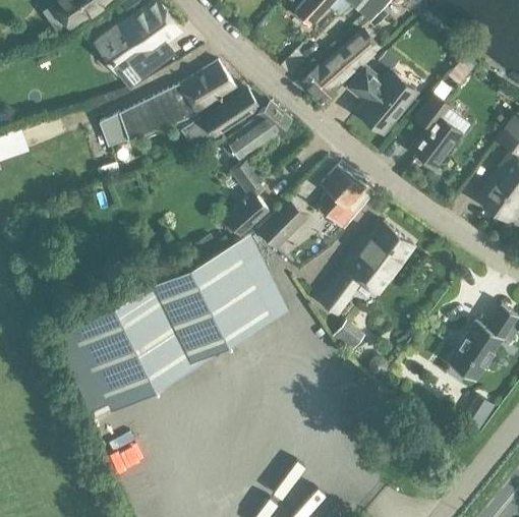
[(59,0),(55,3),(58,6),(53,10),(67,29),(72,24),(74,27),(111,0),(59,0)]
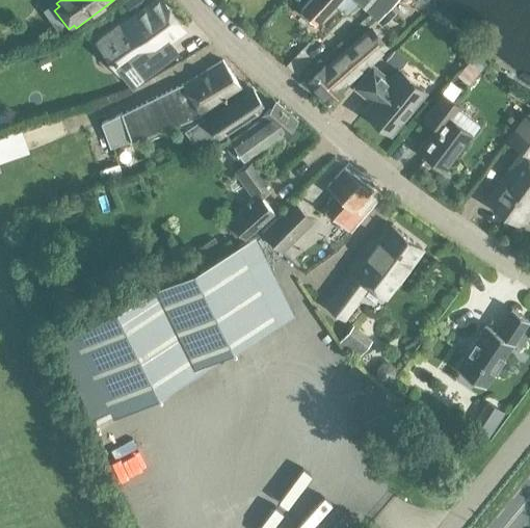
[(313,0),(300,15),(315,28),(334,7),(346,19),(358,6),(377,24),(392,8),(400,0),(313,0)]
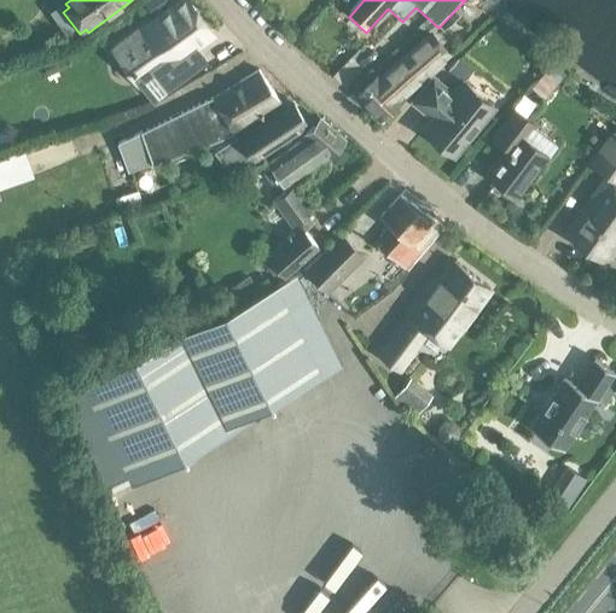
[(214,39),(186,1),(114,54),(141,92),(158,80),(169,94),(207,68),(196,52),(214,39)]
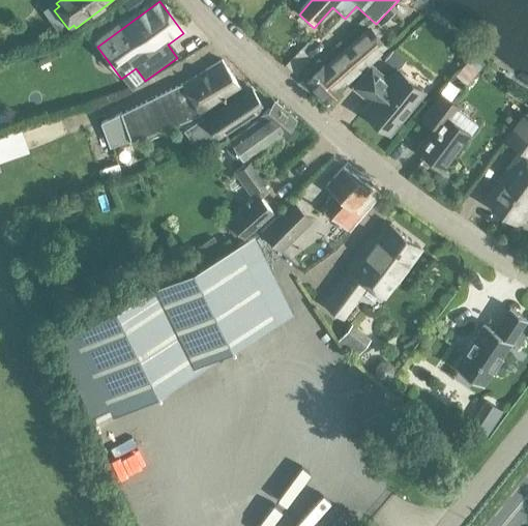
[(390,8),(376,24),(382,29),(397,15),(390,8)]
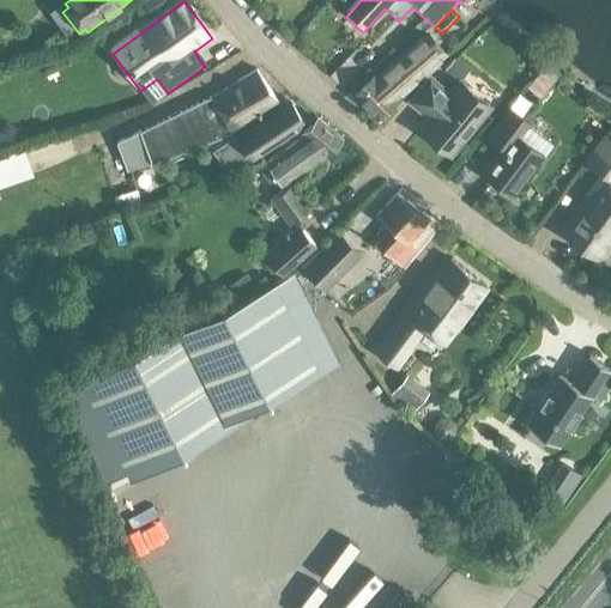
[(376,80),(356,99),(377,123),(411,90),(447,60),(431,41),(395,71),(380,85),(376,80)]
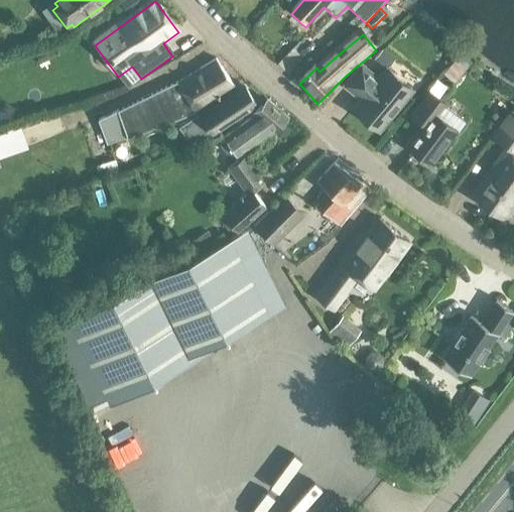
[(445,77),(456,85),(472,67),(461,57),(445,77)]
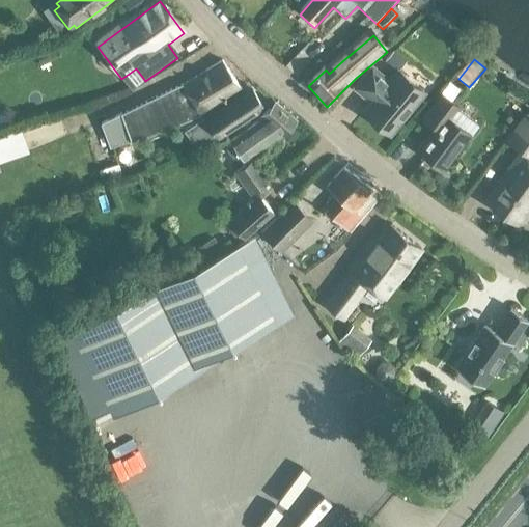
[(212,130),(209,125),(204,116),(243,92),(223,64),(185,89),(184,88),(103,128),(111,151),(170,131),(181,127),(187,139),(212,130)]
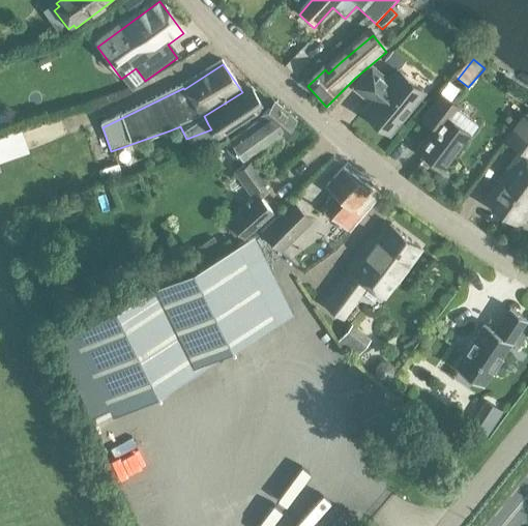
[(389,86),(373,71),(355,92),(372,107),(363,116),(389,139),(424,97),(399,76),(389,86)]
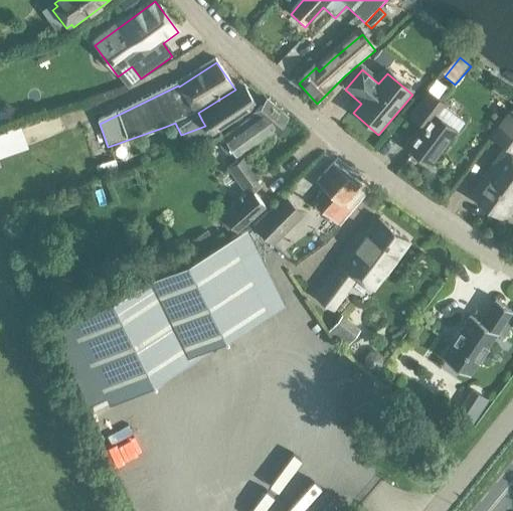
[(202,121),(205,126),(211,134),(227,123),(228,123),(255,105),(245,92),(202,121)]
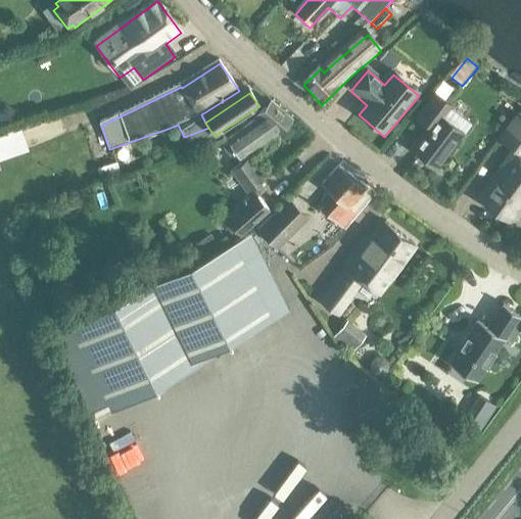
[(464,136),(445,122),(454,110),(434,95),(415,121),(427,130),(411,152),(437,172),(464,136)]
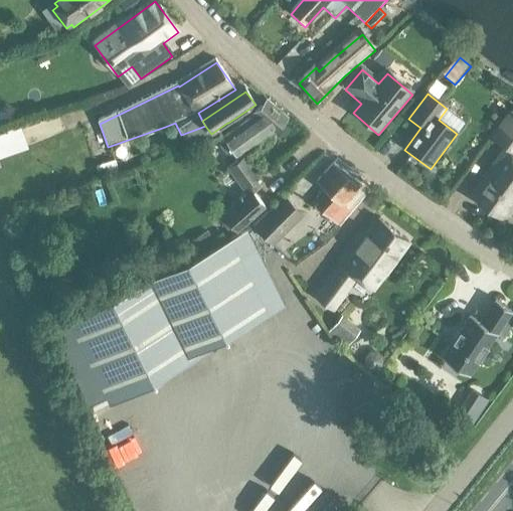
[(267,104),(255,115),(258,118),(223,141),(239,162),(229,170),(247,197),(223,217),(238,234),(268,209),(254,193),(258,190),(253,185),(261,180),(243,155),(276,133),(287,121),(267,104)]
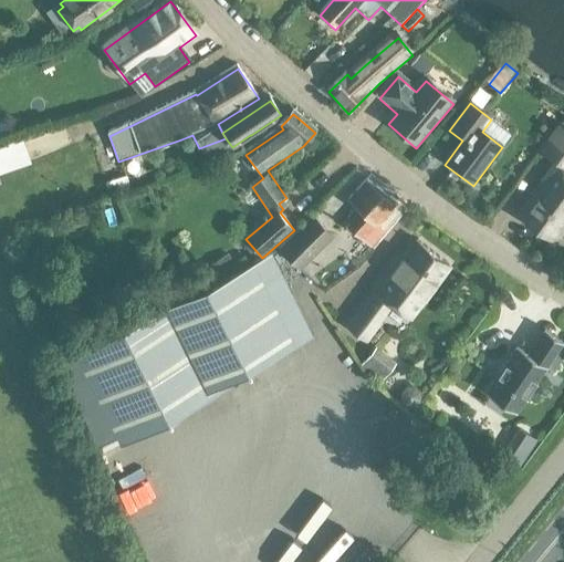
[(563,128),(562,127),(542,154),(556,165),(517,218),(553,246),(563,230),(563,128)]
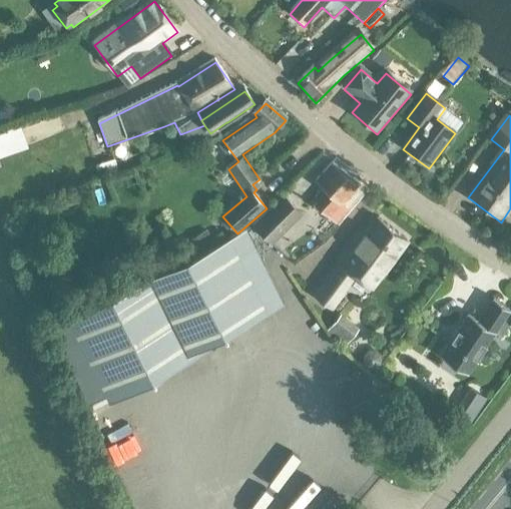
[(343,206),(361,185),(333,165),(323,176),(317,184),(325,191),(313,205),(337,227),(350,212),(343,206)]
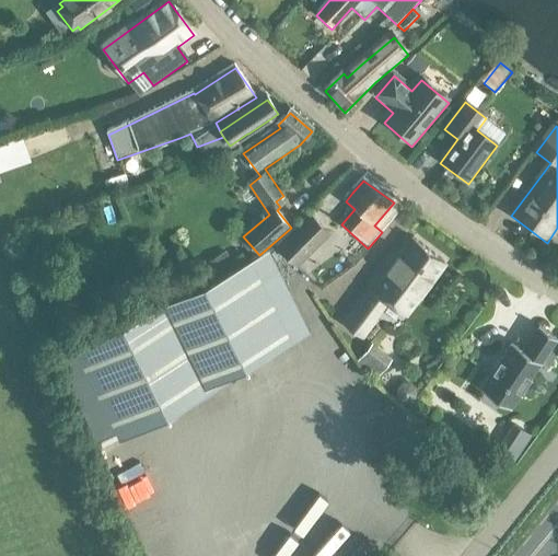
[(311,217),(277,248),(297,268),(330,236),(311,217)]
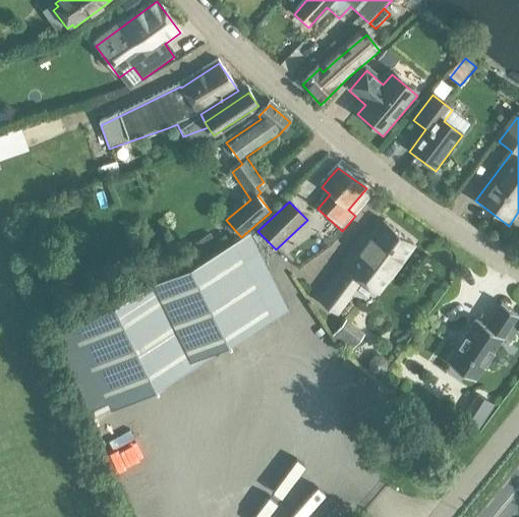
[(364,250),(361,248),(321,302),(338,316),(351,299),(342,292),(353,277),(362,284),(364,281),(377,290),(385,278),(388,281),(414,246),(384,224),(364,250)]
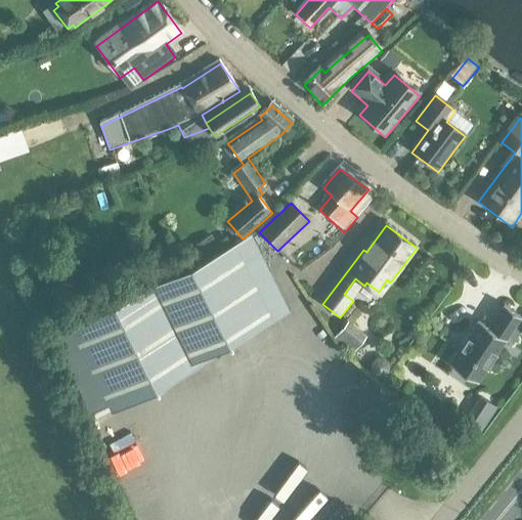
[(235,247),(71,331),(113,414),(218,360),(215,354),(274,323),(235,247)]
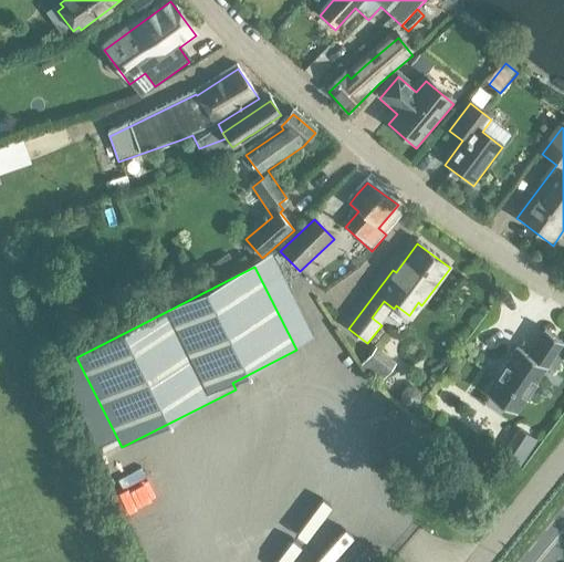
[(517,349),(486,395),(514,415),(544,370),(553,375),(563,357),(563,345),(544,332),(529,356),(517,349)]
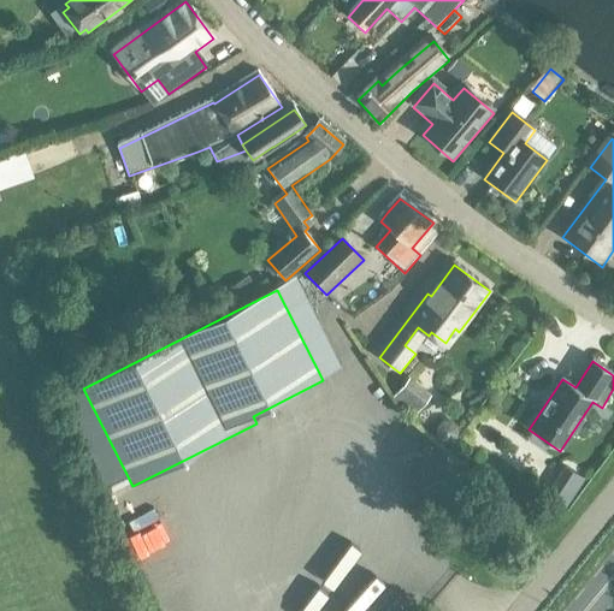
[(578,490),(565,480),(553,496),(566,505),(578,490)]
